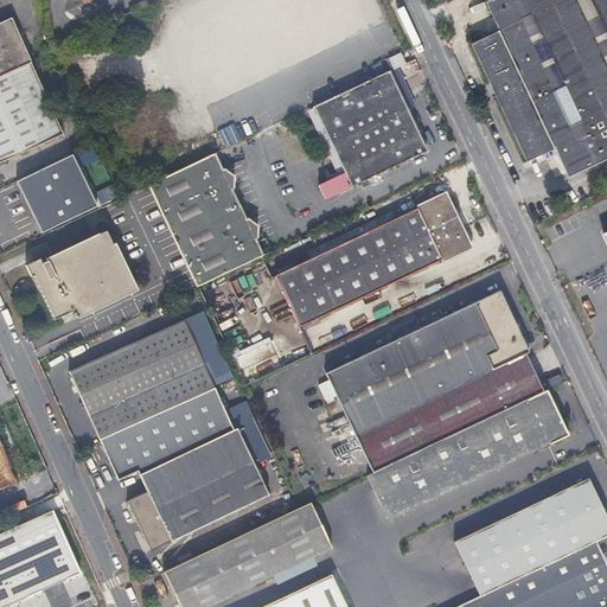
[(529,163),(556,149),(569,178),(606,160),(606,0),(493,0),(487,2),(500,32),(473,45),(529,163)]
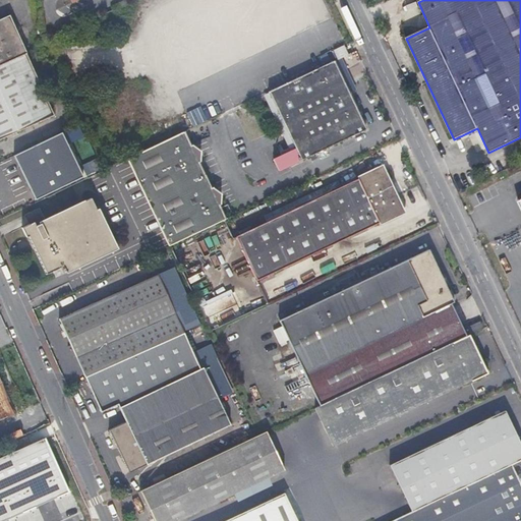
[(9,14),(0,18),(0,137),(53,114),(9,14)]
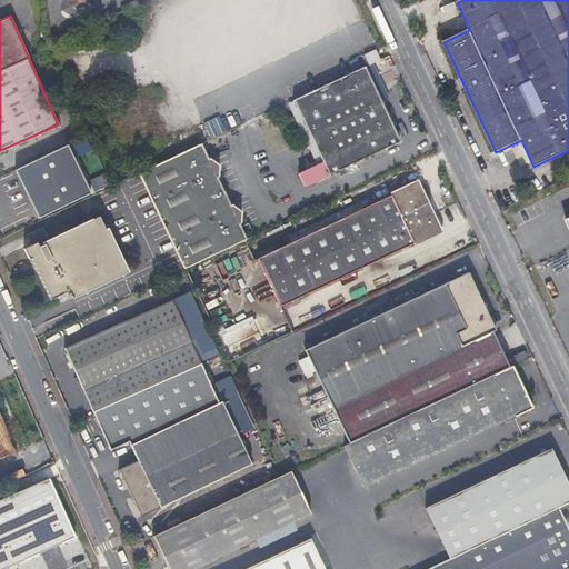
[(370,65),(376,61),(381,59),(377,49),(366,55),(370,65)]
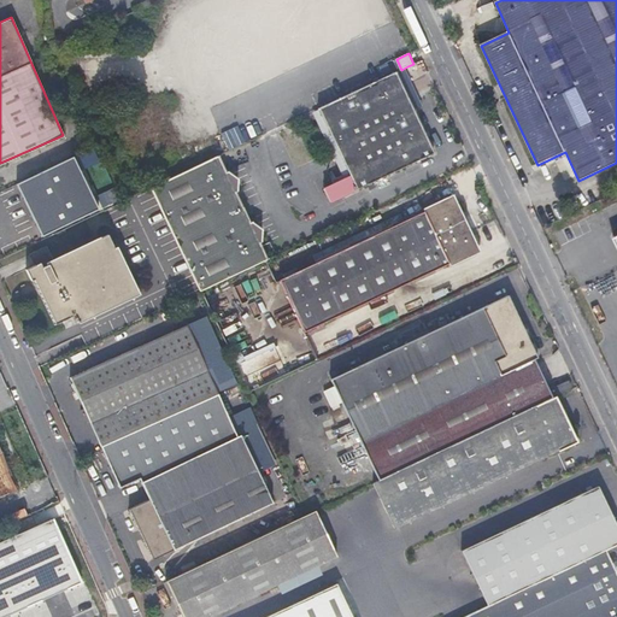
[(324,186),(327,192),(330,199),(434,151),(397,72),(319,109),(347,169),(340,172),(342,176),(324,186)]
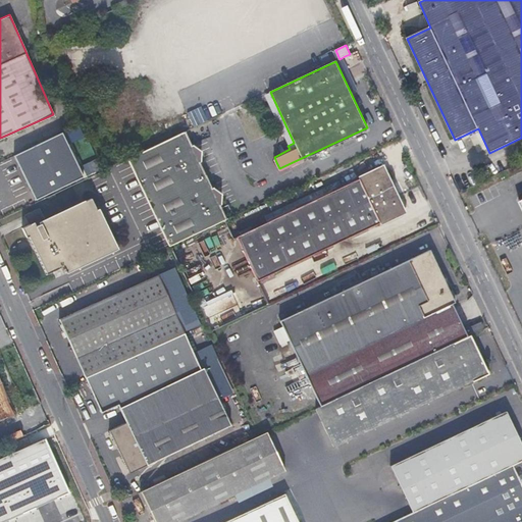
[(169,246),(198,231),(226,218),(185,131),(127,157),(169,246)]
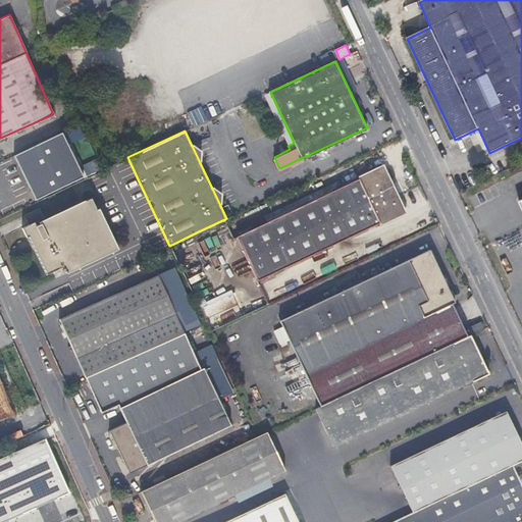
[(67,282),(69,286),(71,292),(152,253),(111,165),(5,214),(42,294),(67,282)]
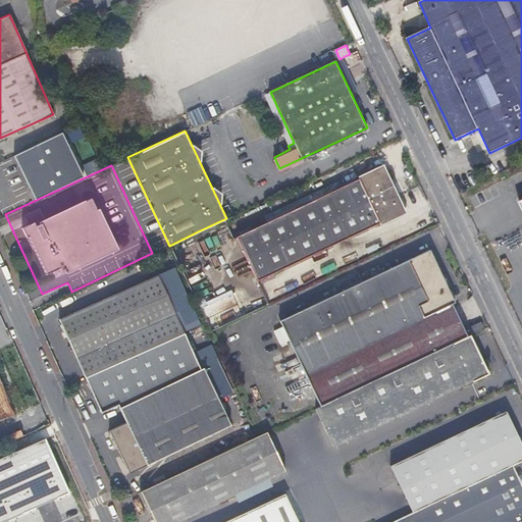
[(237,237),(247,258),(257,279),(403,211),(382,168),(237,237)]
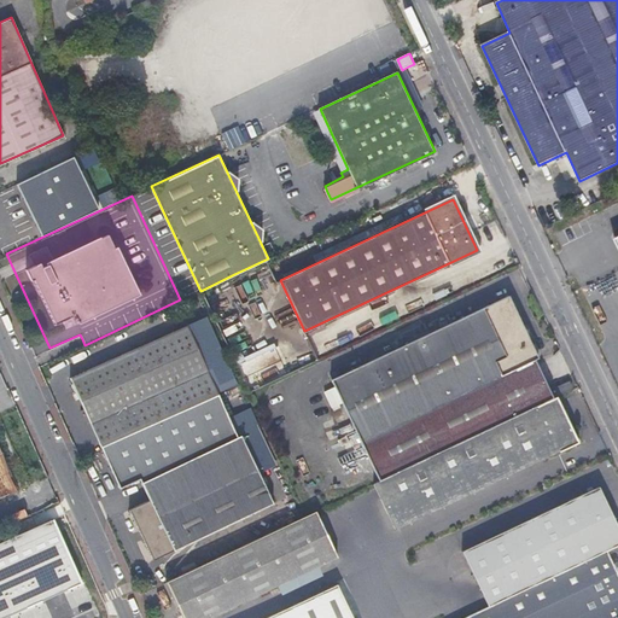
[(535,359),(536,359),(538,357),(508,296),(331,379),(379,482),(553,398),(535,359)]
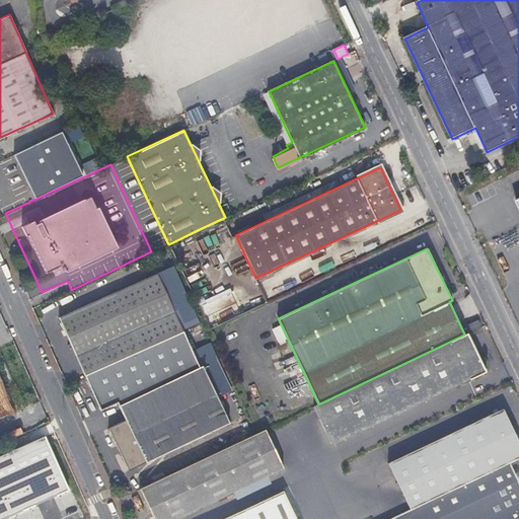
[(64,335),(65,334),(93,394),(192,348),(157,271),(58,317),(60,321),(59,322),(64,335)]
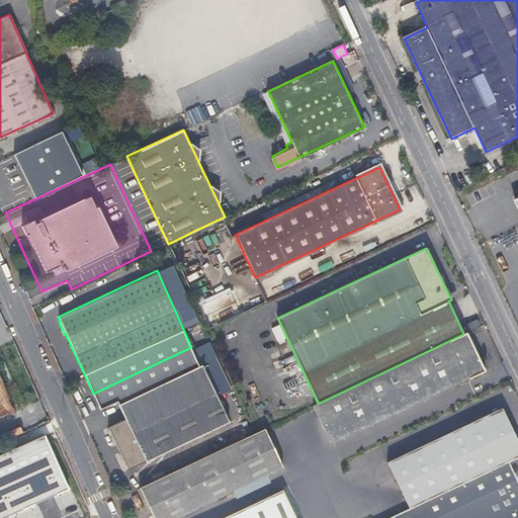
[(480,324),(479,322),(477,319),(464,325),(467,330),(480,324)]
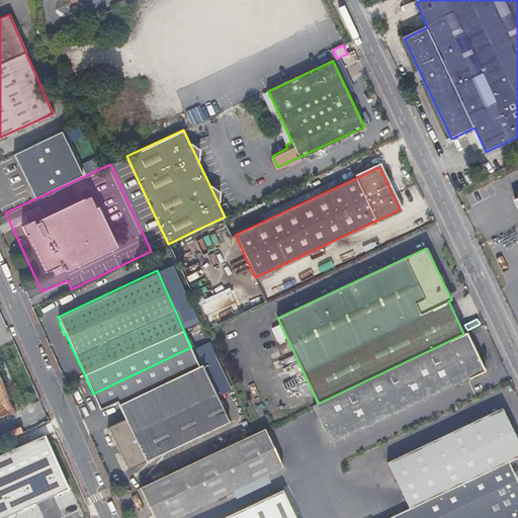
[(463,334),(318,404),(312,406),(330,443),(484,371),(465,333),(463,334)]
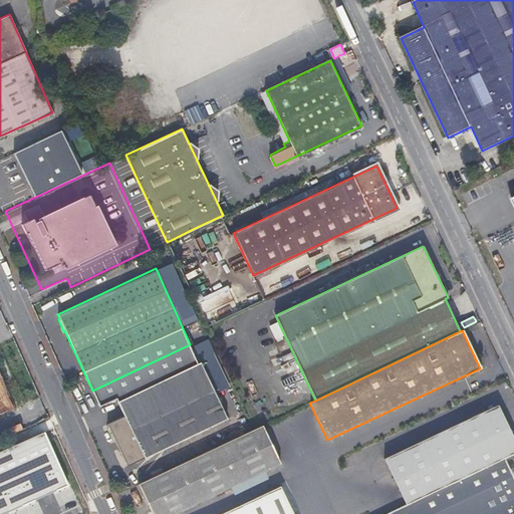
[(124,414),(116,418),(108,423),(127,465),(227,418),(200,360),(198,361),(190,344),(92,391),(99,406),(116,397),(124,414)]
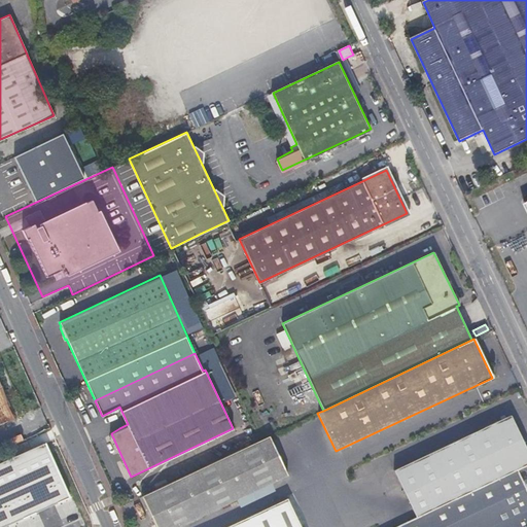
[(0,425),(14,419),(0,388),(0,425)]
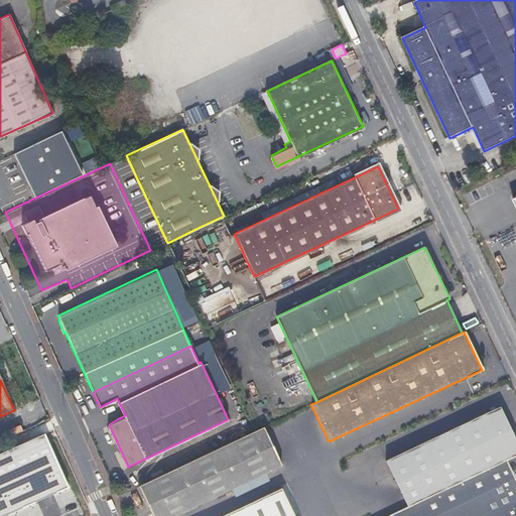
[(515,443),(499,407),(442,434),(385,462),(406,507),(515,456),(515,443)]
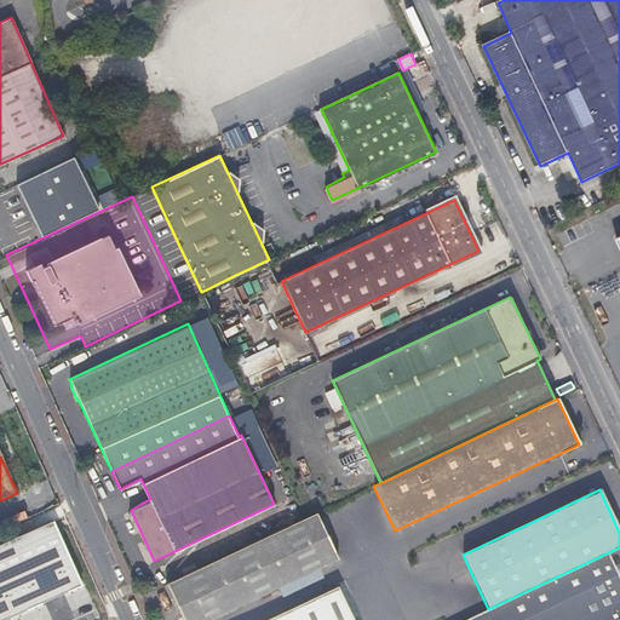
[(317,512),(313,515),(308,517),(328,562),(338,558),(317,512)]
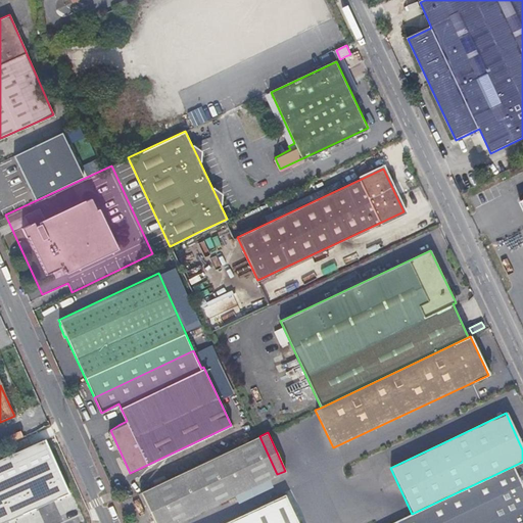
[(172,522),(277,474),(259,436),(140,490),(155,522),(172,522)]
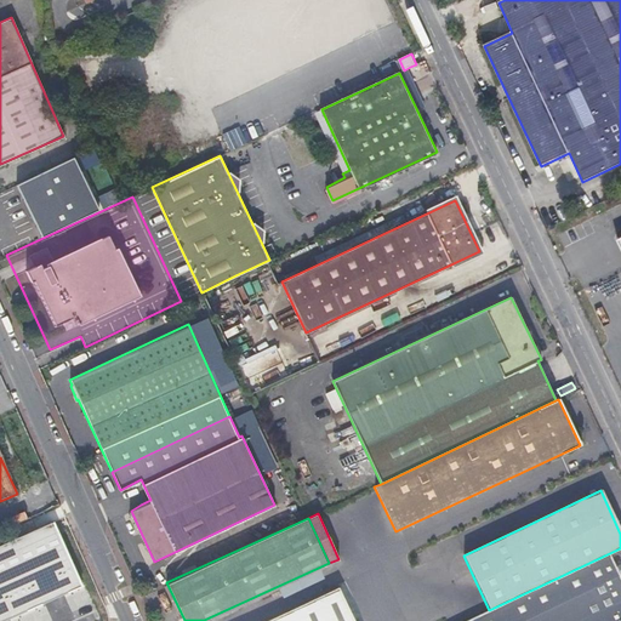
[(0,559),(0,620),(11,620),(70,594),(45,540),(0,559)]
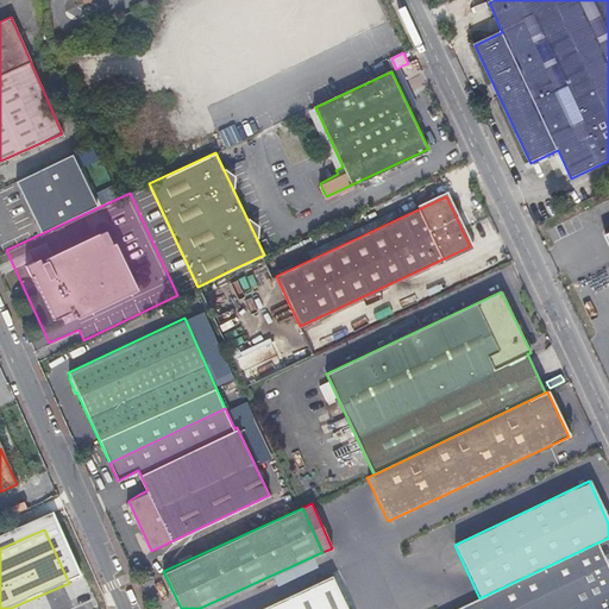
[(608,608),(608,538),(479,598),(456,608),(608,608)]
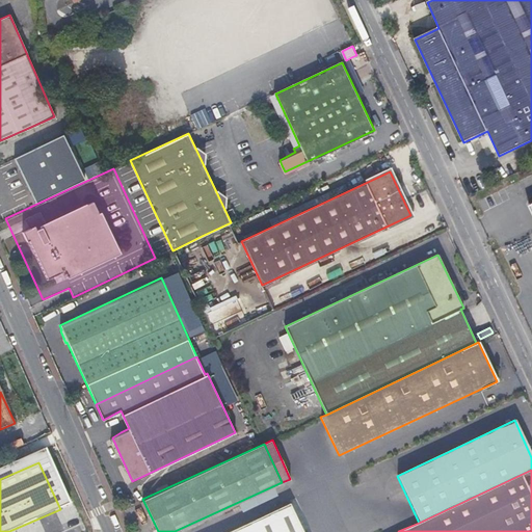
[(304,531),(292,503),(227,531),(304,531)]
